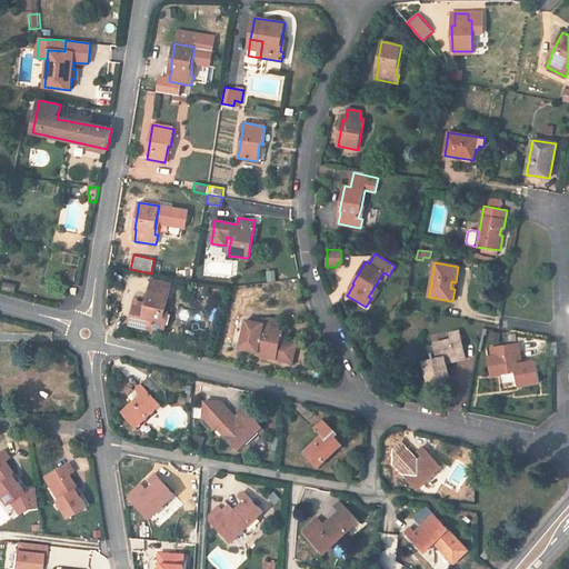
[(75,282),(77,272),(69,271),(67,281),(75,282)]
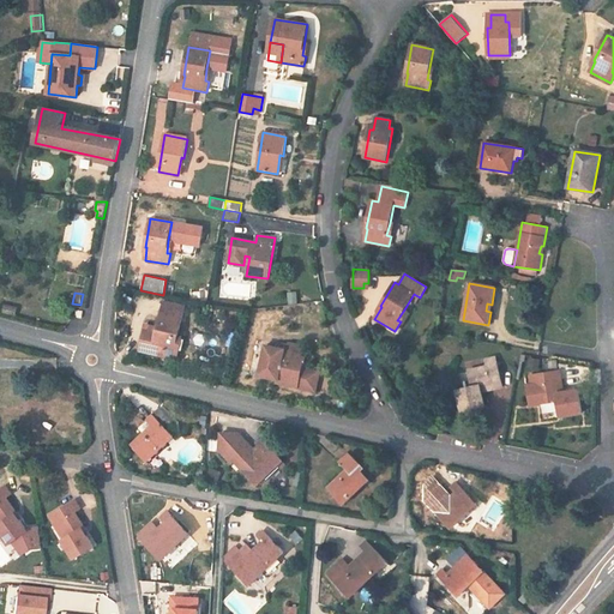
[(296,293),(288,294),(289,305),(298,304),(296,293)]
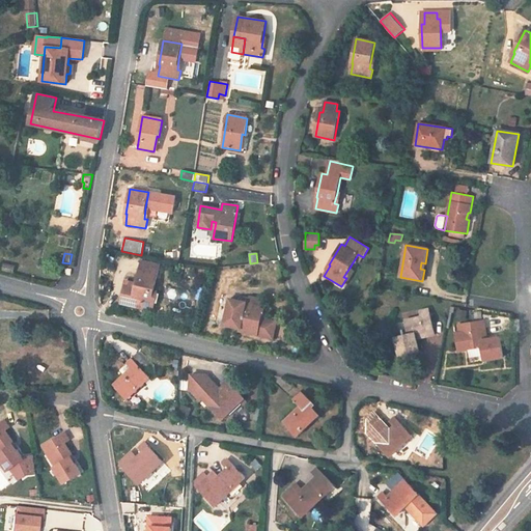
[(136,286),(126,284),(121,304),(152,311),(155,302),(151,302),(155,290),(160,264),(141,261),(137,284),(136,286)]
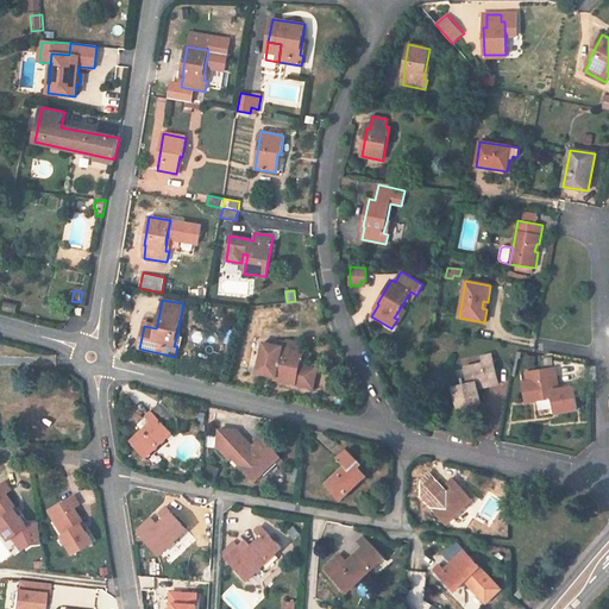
[(401,307),(394,318),(397,319),(403,308),(401,307)]
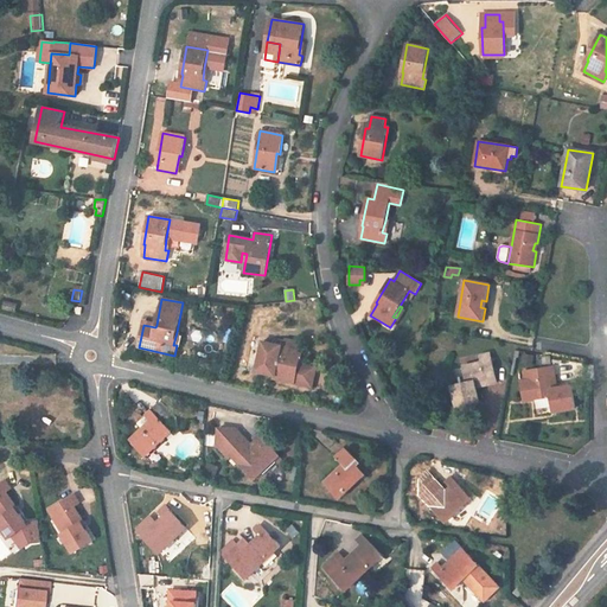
[(295,383),(312,387),(315,368),(307,366),(300,365),(302,351),(298,350),(299,342),(285,339),(285,342),(278,340),(278,345),(263,343),(257,371),(275,375),(274,378),(295,383)]
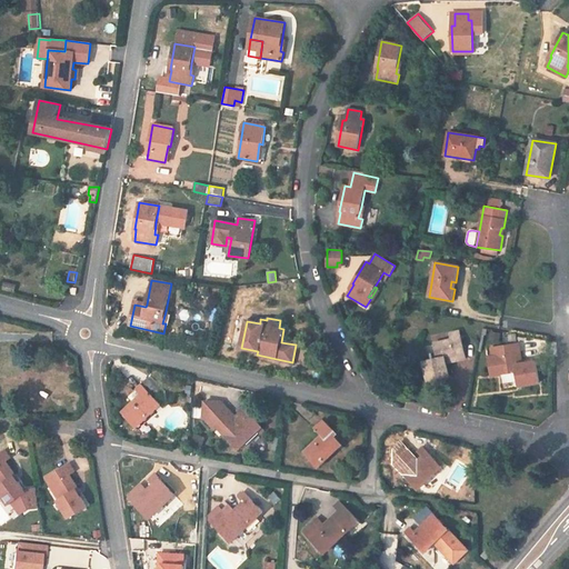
[(456,355),(457,360),(466,359),(460,331),(451,333),(452,339),(435,343),(438,358),(423,361),(429,381),(449,377),(447,363),(445,358),(456,355)]
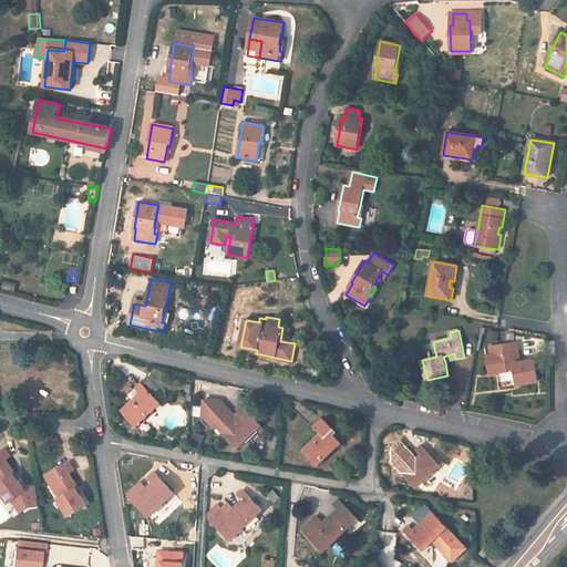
[(513,352),(518,351),(517,342),(490,347),(492,357),(487,357),(490,374),(500,373),(515,370),(516,379),(517,384),(537,381),(534,360),(521,362),(515,363),(513,352)]
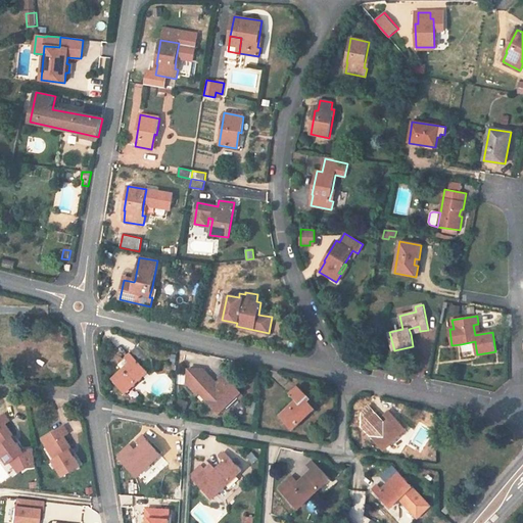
[(476,349),(475,341),(461,344),(463,351),(476,349)]
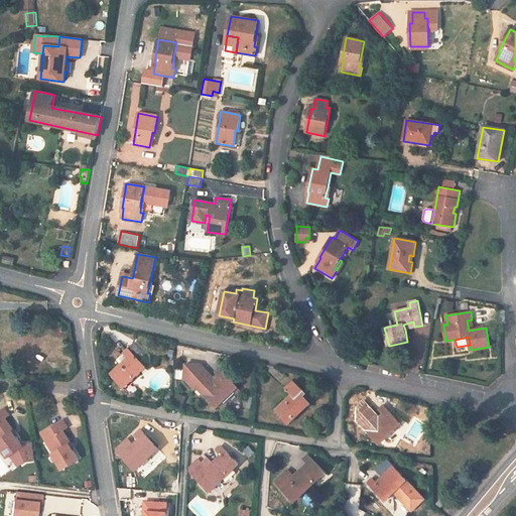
[(128,358),(111,374),(124,388),(146,367),(140,361),(146,355),(135,343),(128,349),(124,353),(128,358)]
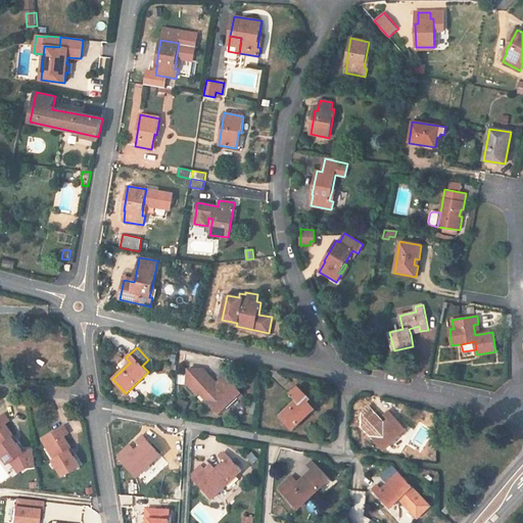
[(199,392),(205,399),(219,414),(241,392),(224,374),(219,378),(221,380),(223,383),(220,386),(217,383),(203,370),(188,370),(187,384),(196,394),(199,392)]
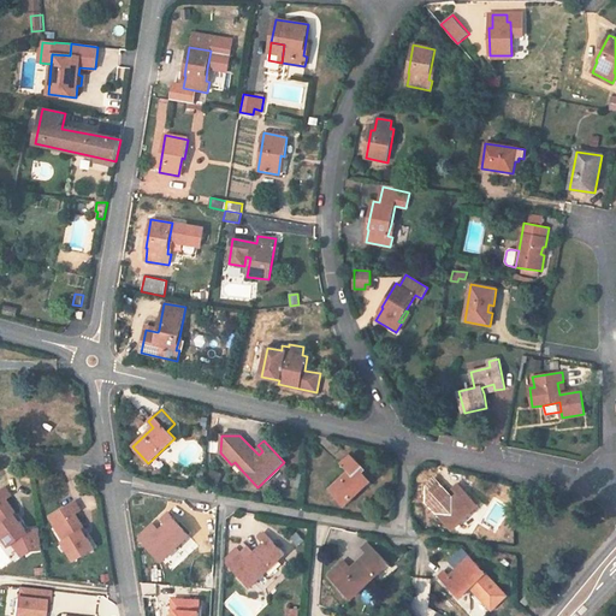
[(349,471),(329,490),(344,507),(371,481),(361,471),(363,469),(349,454),(341,462),(349,471)]
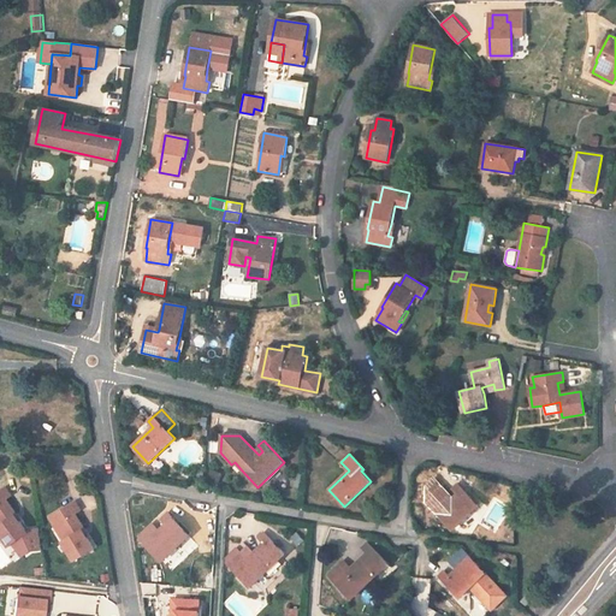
[(457,495),(437,514),(452,531),(479,505),(457,484),(451,489),(457,495)]
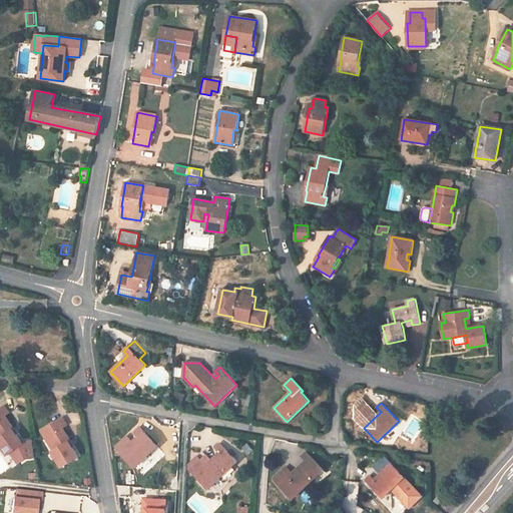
[(4,406),(0,408),(0,433),(2,436),(0,437),(0,445),(7,456),(11,453),(23,444),(22,442),(13,429),(14,428),(5,416),(9,413),(4,406)]
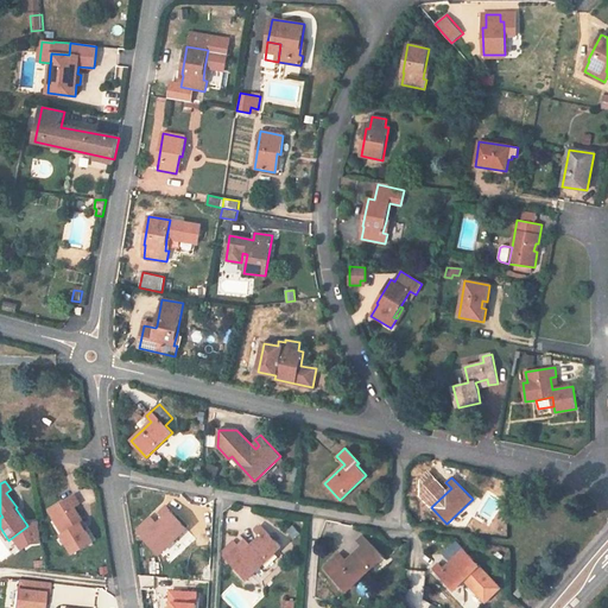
[(75,495),(50,511),(55,519),(61,515),(69,531),(62,536),(74,555),(94,543),(83,524),(84,523),(75,507),(81,504),(75,495)]
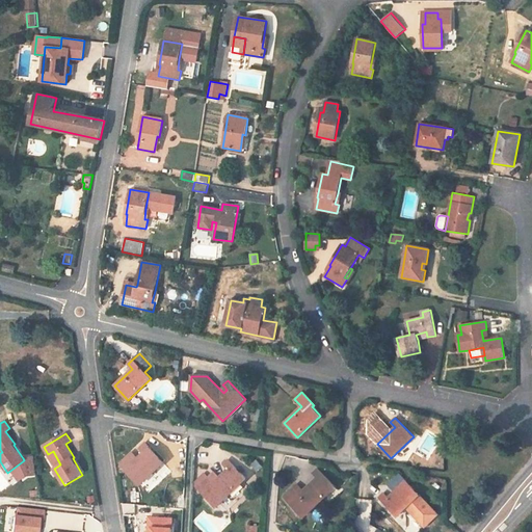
[(121,463),(127,470),(140,484),(163,463),(145,444),(140,449),(144,453),(137,460),(132,454),(121,463)]
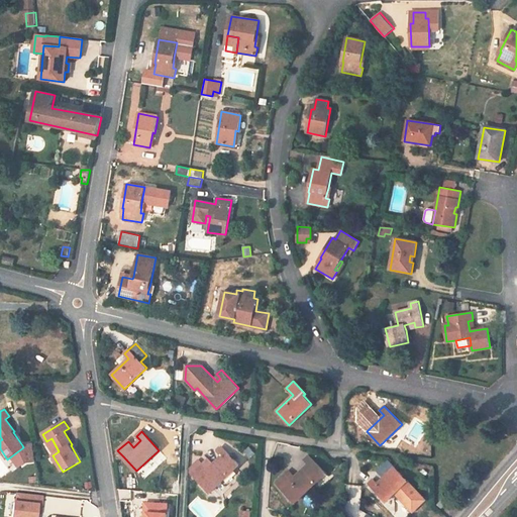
[(52,438),(46,441),(45,442),(53,455),(59,451),(52,438)]
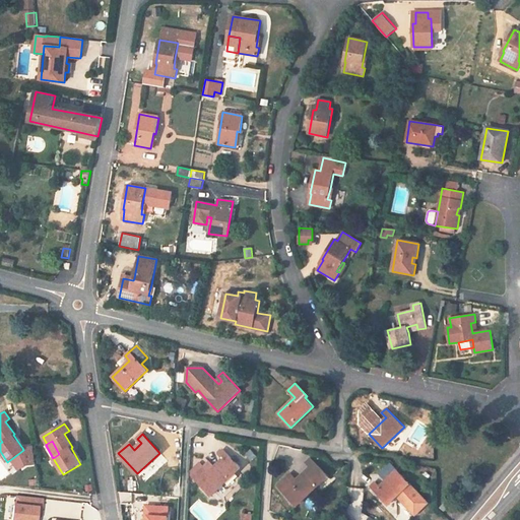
[(27,447),(22,448),(23,450),(11,459),(19,470),(26,465),(31,464),(30,451),(28,451),(27,447)]
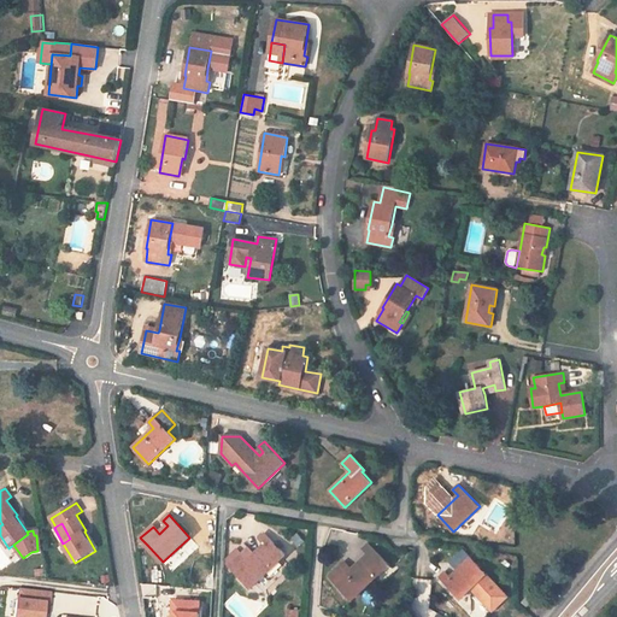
[(229,566),(251,588),(286,556),(265,533),(259,539),(264,545),(254,553),(248,547),(242,554),(238,550),(227,559),(227,564),(229,566)]
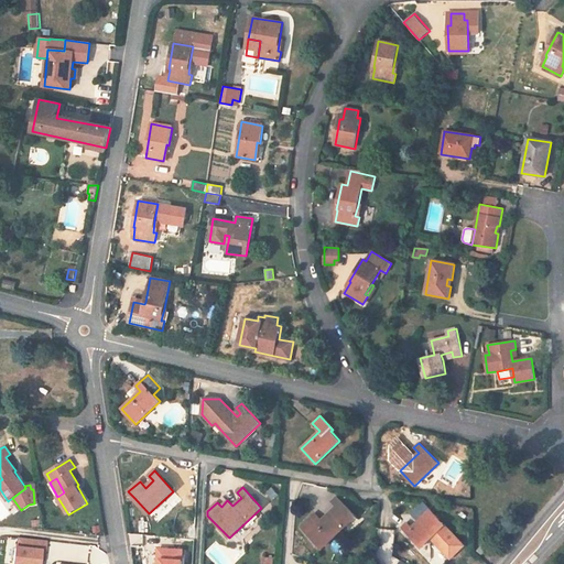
[(314,513),(301,525),(322,549),(356,517),(337,497),(332,501),(336,507),(321,521),(314,513)]
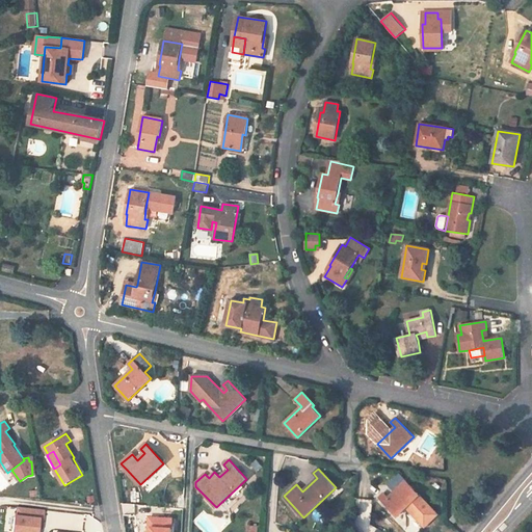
[(403,480),(398,474),(387,484),(392,490),(403,480)]
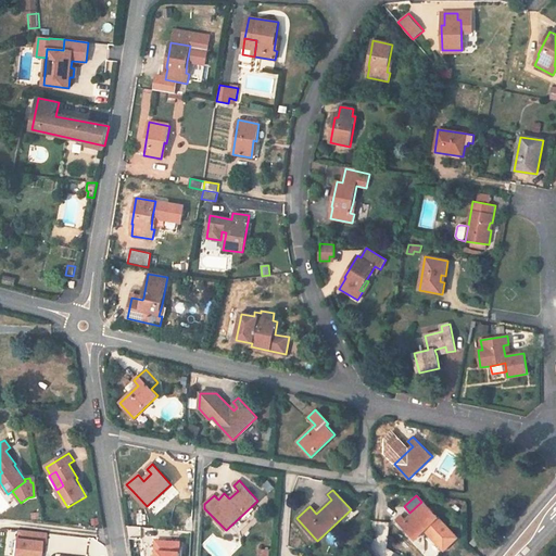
[(456,538),(438,517),(424,503),(405,520),(401,516),(395,520),(408,534),(415,540),(418,536),(425,530),(443,550),(444,550),(456,539),(456,538)]
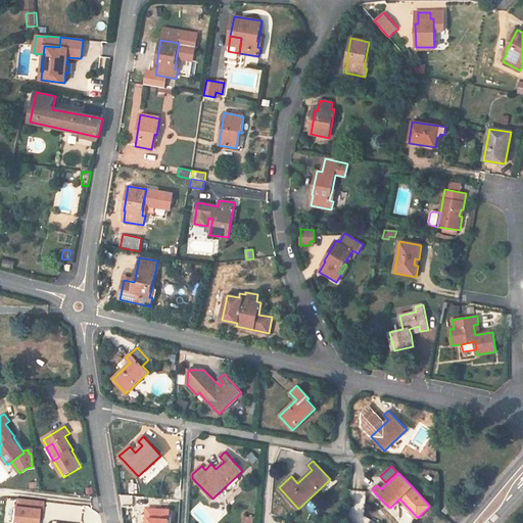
[(10,522),(38,522),(41,502),(13,498),(10,522)]
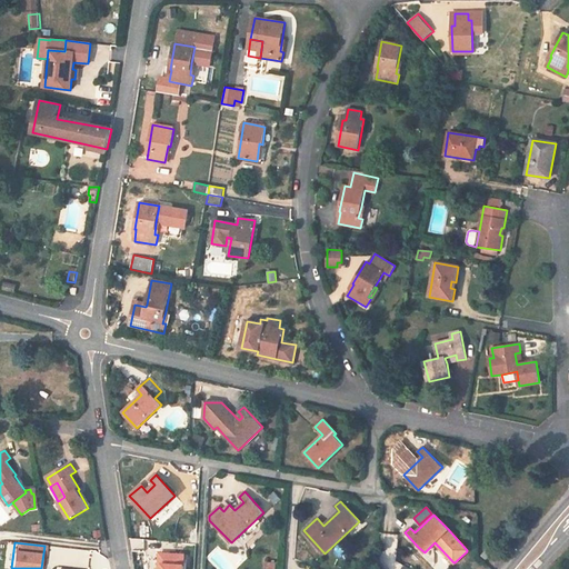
[(488,547),(481,556),(487,560),(493,552),(488,547)]
